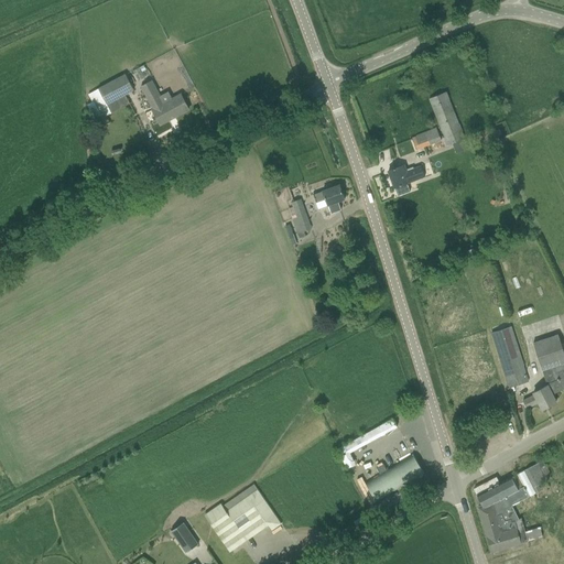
[(134,90),(126,74),(88,95),(91,101),(87,105),(95,120),(112,112),(130,102),(128,97),(127,96),(134,90)]
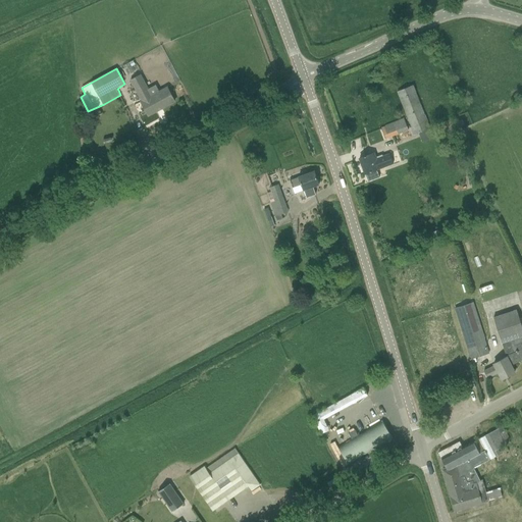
[(129,81),(149,116),(175,102),(168,89),(160,93),(156,86),(148,89),(142,74),(129,81)]
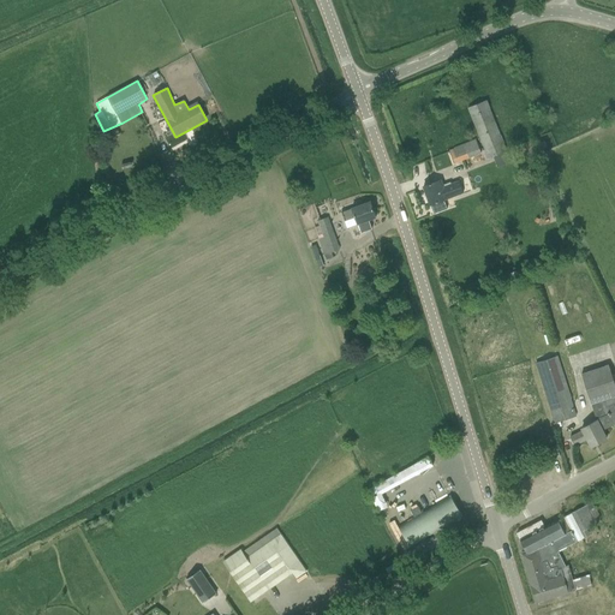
[(487,101),(469,108),(488,157),(506,150),(487,101)]
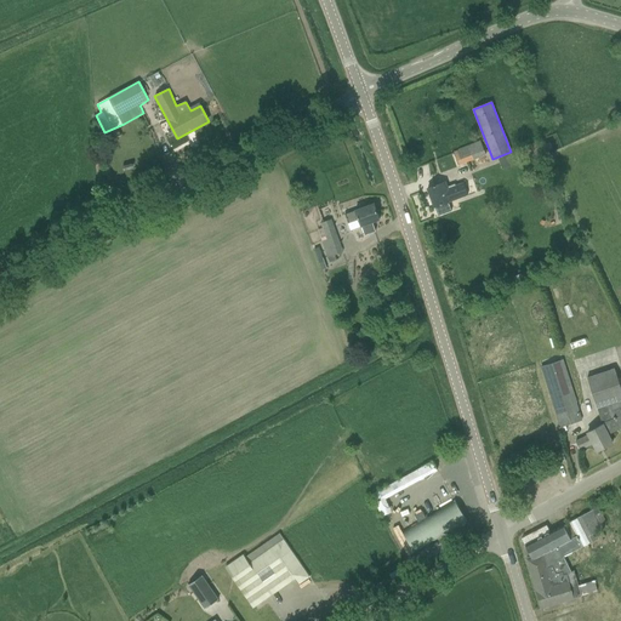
[(454,152),(459,165),(486,155),(480,142),(454,152)]
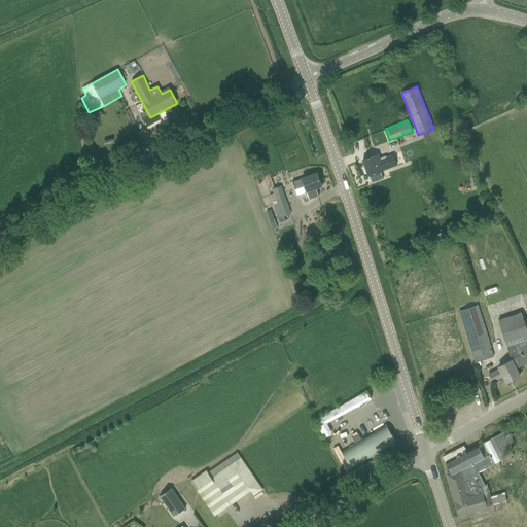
[(382,180),(379,172),(398,166),(394,155),(382,161),(379,153),(363,160),(369,176),(370,176),(372,183),(382,180)]
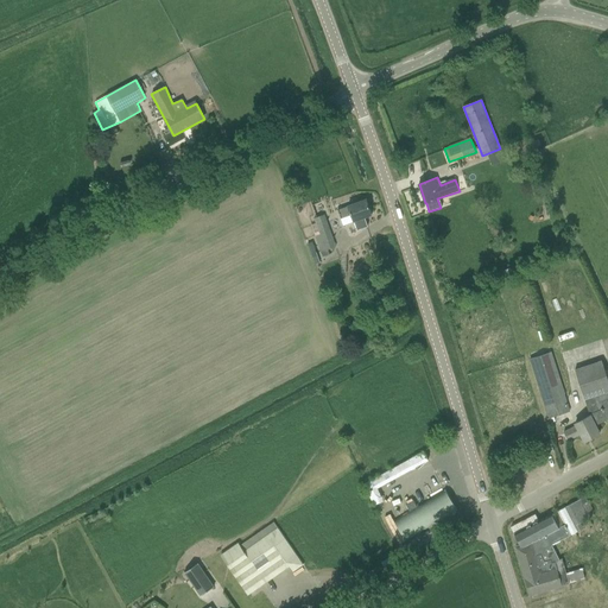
[(358,230),(368,227),(365,217),(372,215),(366,200),(339,210),(342,219),(352,215),(358,230)]
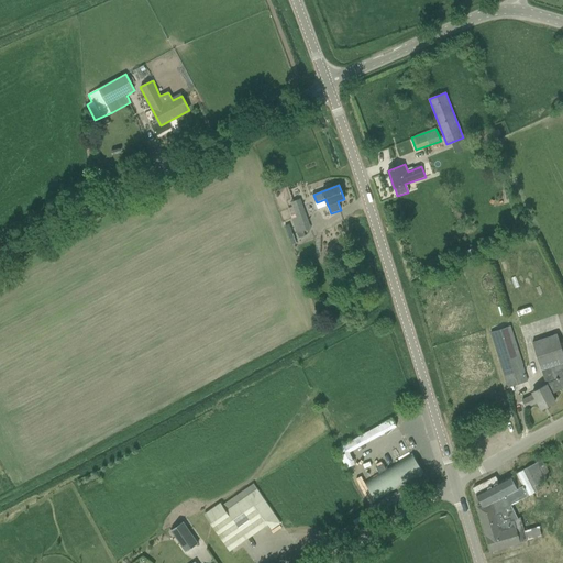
[(310,228),(300,198),(291,201),(294,207),(289,208),(298,232),(310,228)]
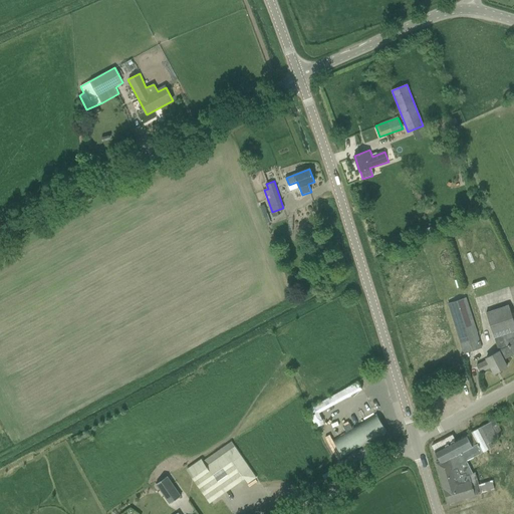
[(271,222),(269,214),(268,214),(265,205),(261,206),(267,223),(271,222)]
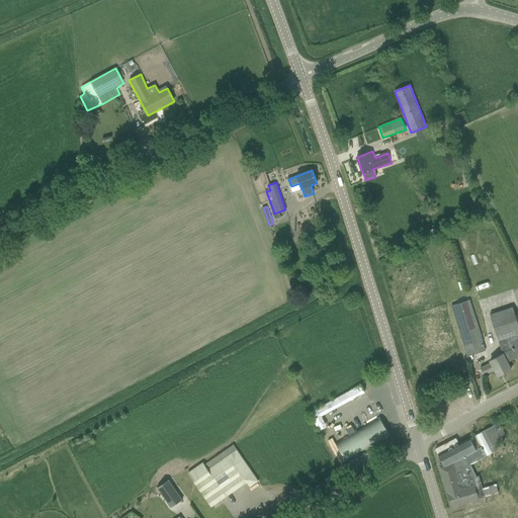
[(486,350),(469,299),(452,306),(468,356),(486,350)]
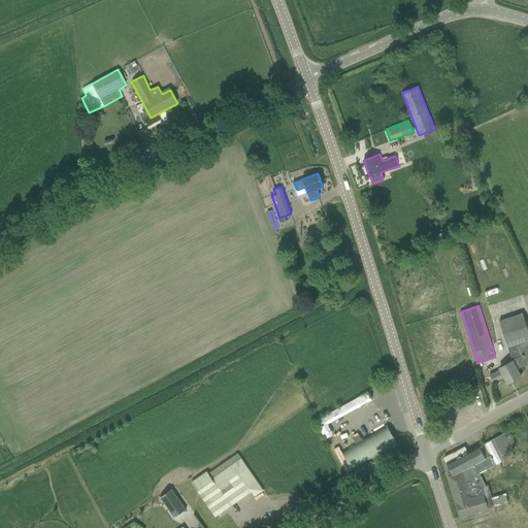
[(527,347),(527,331),(522,312),(499,321),(512,360),(513,361),(517,370),(527,365),(522,350),(527,347)]
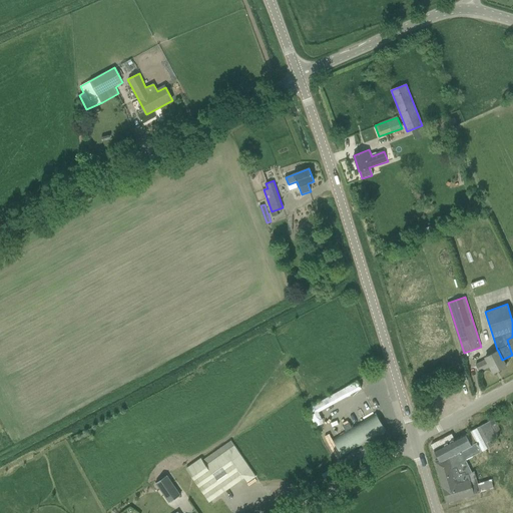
[(493,373),(506,367),(502,360),(498,351),(486,357),(487,360),(475,365),(479,372),(490,367),(493,373)]
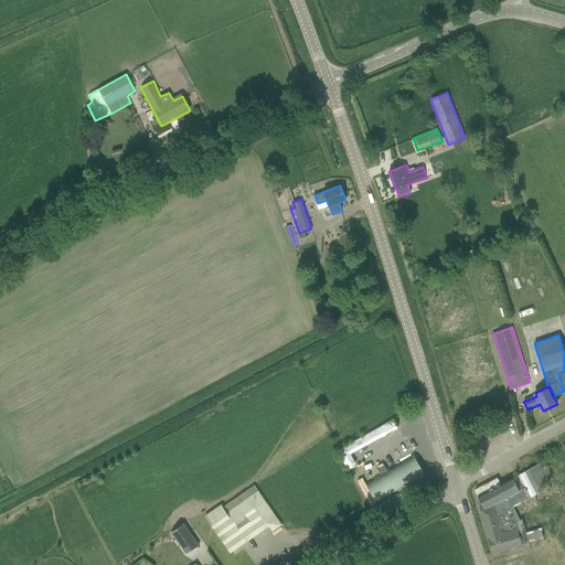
[(504,422),(513,419),(514,418),(512,411),(502,414),(504,422)]
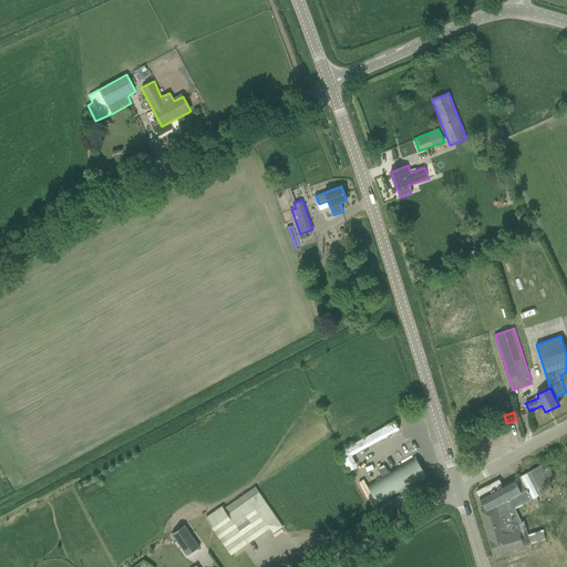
[(389,435),(401,429),(397,421),(340,450),(350,471),(359,466),(352,454),(389,435)]
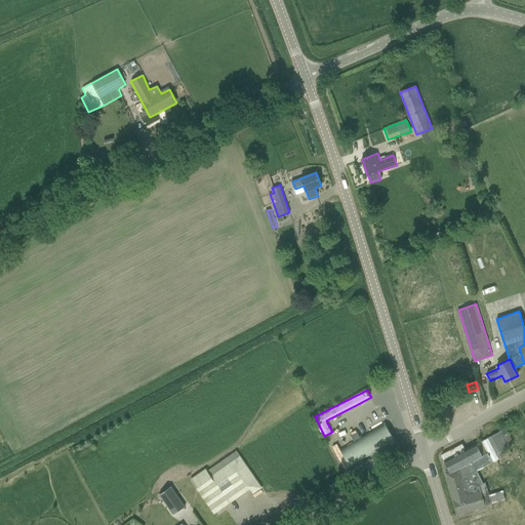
[(385,423),(385,425),(340,450),(351,468),(395,441),(385,423)]
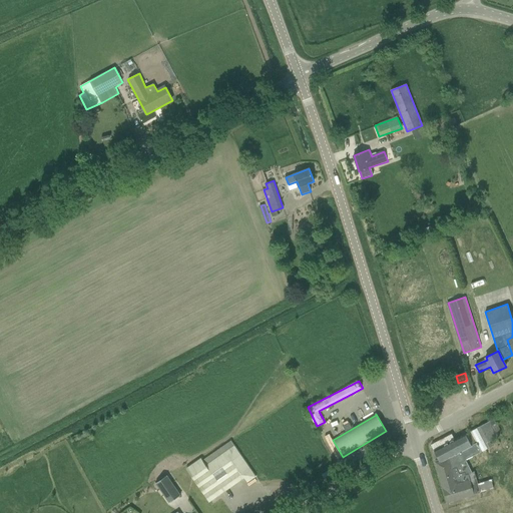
[(472,473),(466,460),(465,459),(492,445),(490,441),(498,437),(497,435),(501,433),(493,419),(434,451),(440,462),(436,463),(443,488),(447,502),(474,496),(471,485),(477,483),(474,472),(472,473)]
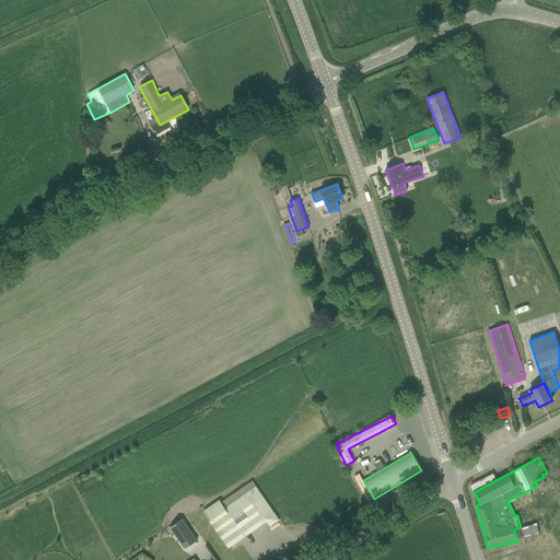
[(377,470),(384,467),(381,461),(374,465),(377,470)]
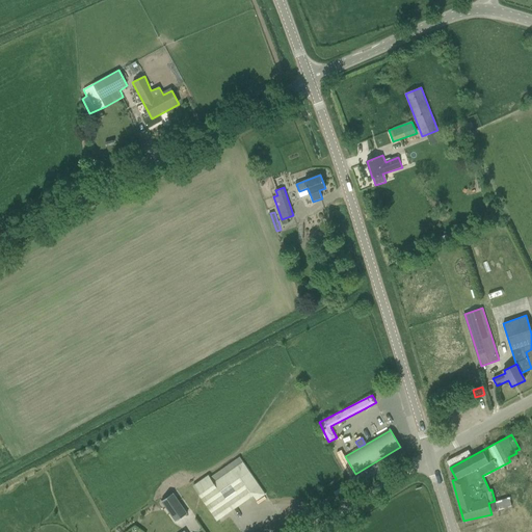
[(235,468),(213,483),(208,476),(192,486),(197,494),(217,522),(251,497),(255,501),(257,500),(266,494),(243,461),(235,468)]
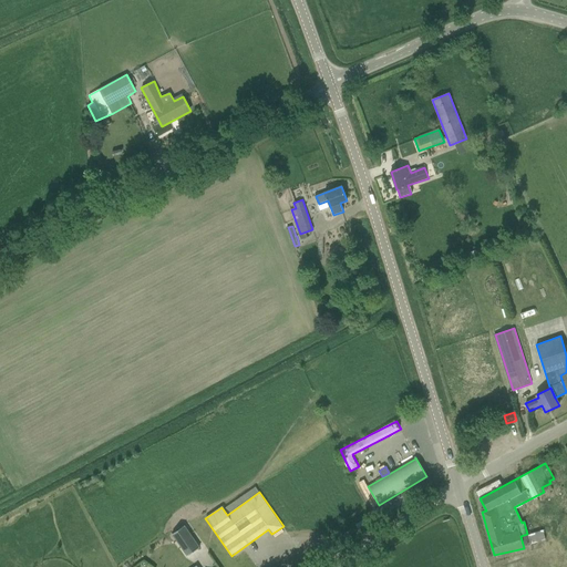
[(186,554),(198,545),(184,524),(172,533),(186,554)]
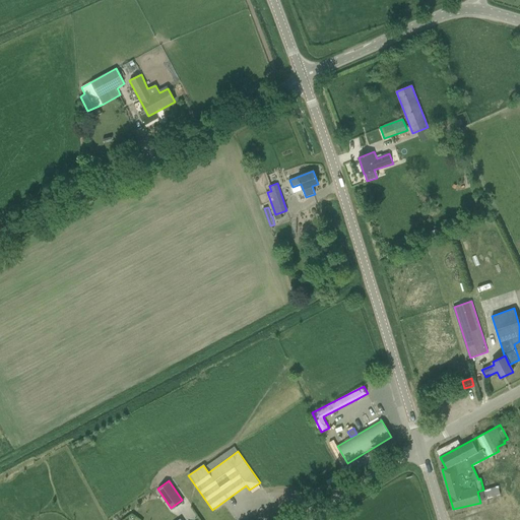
[(500,496),(498,485),(483,490),(486,500),(500,496)]
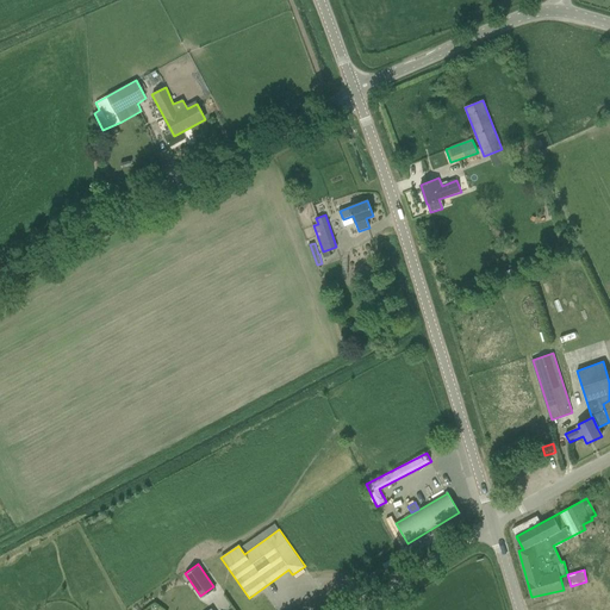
All buildings are outlined.
